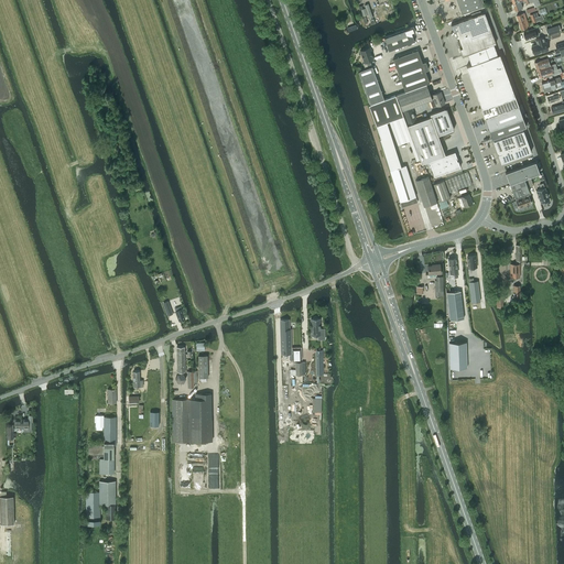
[(383,14),(378,0),(375,0),(373,0),(379,17),(383,14)]
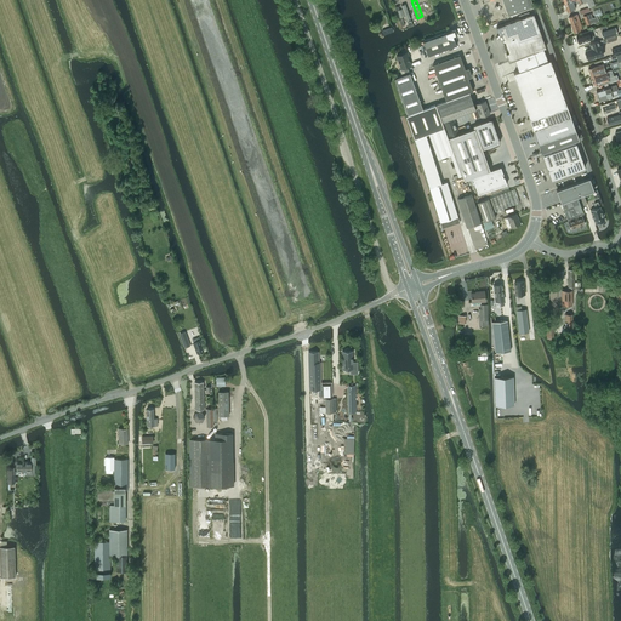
[(437,13),(431,0),(420,0),(426,17),(437,13)]
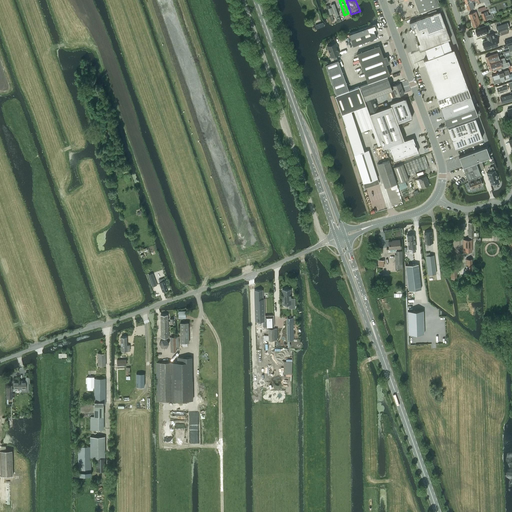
[(437,0),(414,0),(419,12),(439,5),(437,0)]
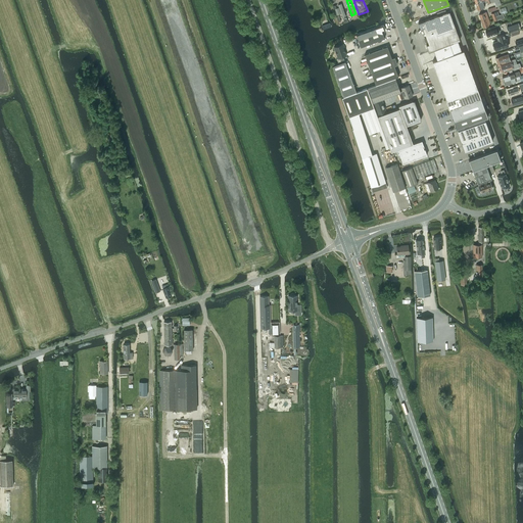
[(485,0),(475,3),(477,10),(484,7),(483,4),(487,3),(491,2),(491,3),(494,2),(495,6),(496,6),(496,7),(498,6),(502,5),(500,0),(498,0),(485,0)]
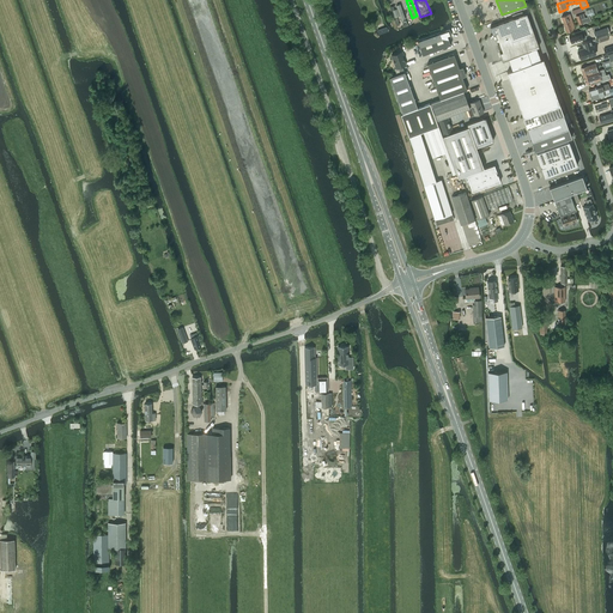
[(406,18),(400,4),(396,5),(401,20),(406,18)]
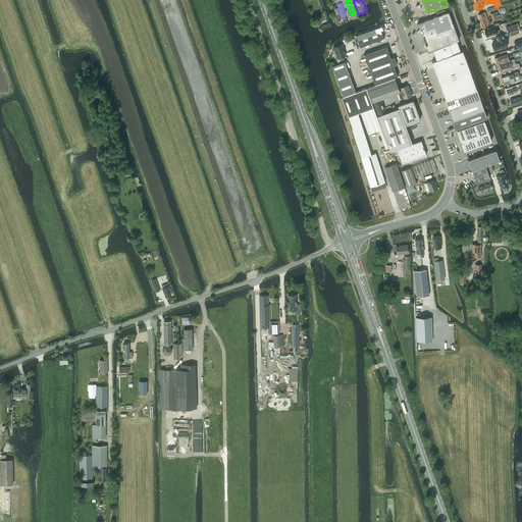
[(449,11),(417,22),(420,30),(422,29),(437,22),(440,31),(454,25),(449,11)]
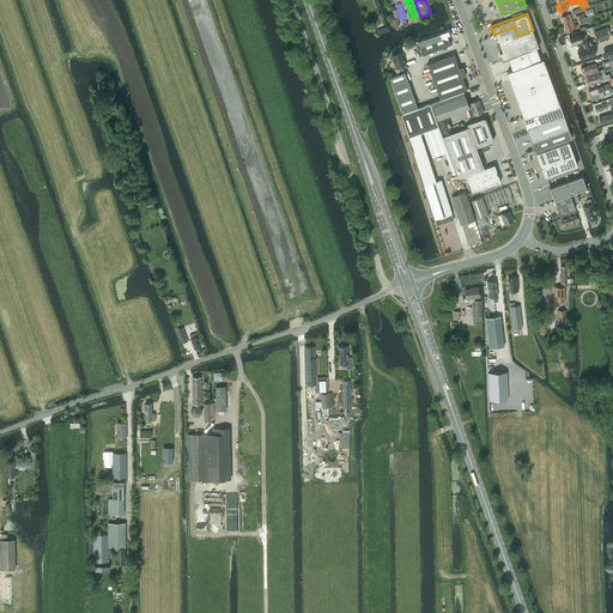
[(562,17),(564,24),(572,22),(570,14),(562,17)]
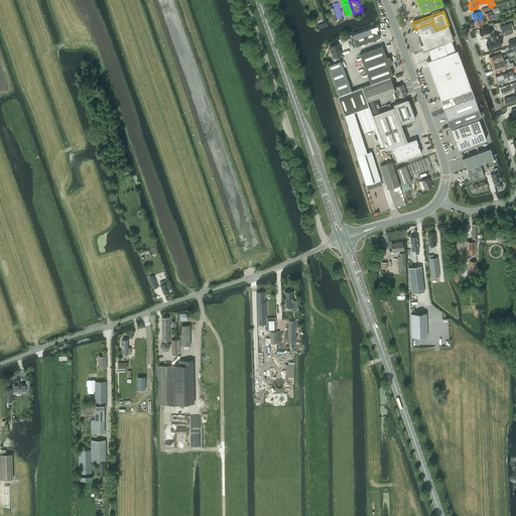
[(484,25),(482,18),(475,20),(477,27),(484,25)]
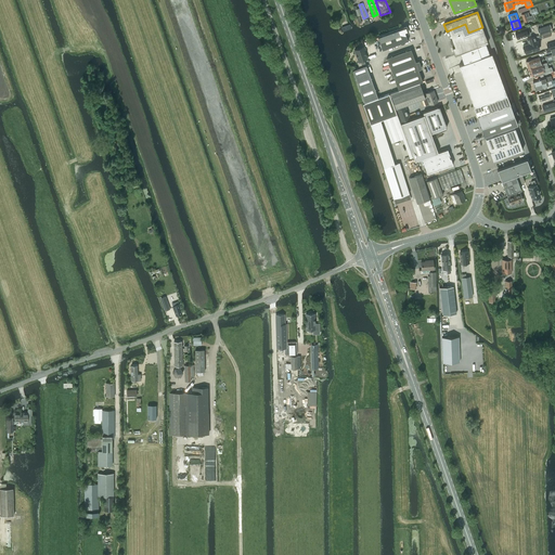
[(465,24),(449,30),(452,38),(468,33),(465,24)]
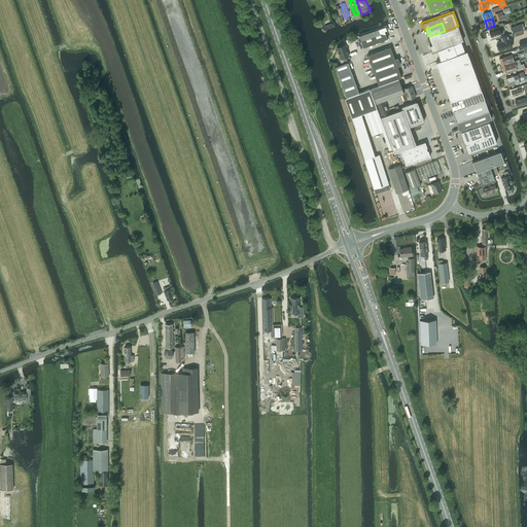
[(363,47),(387,38),(385,31),(387,30),(385,26),(359,35),(363,47)]
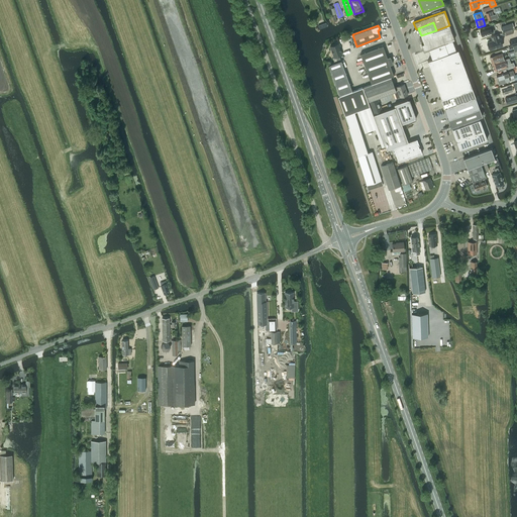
[(436,30),(421,35),(421,36),(424,43),(452,33),(449,25),(436,30)]
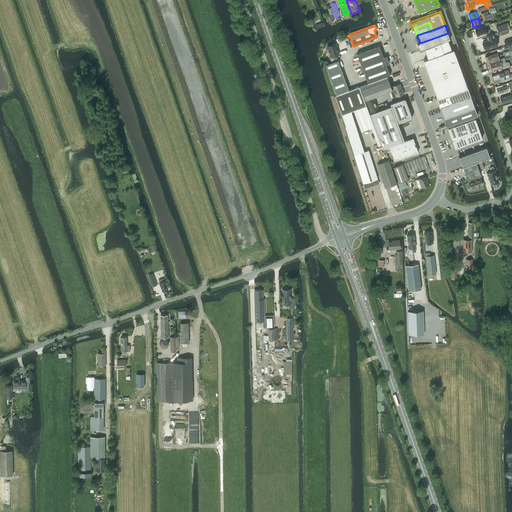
[(477,29),(475,30),(477,36),(487,32),(489,31),(487,25),(477,28),(477,29)]
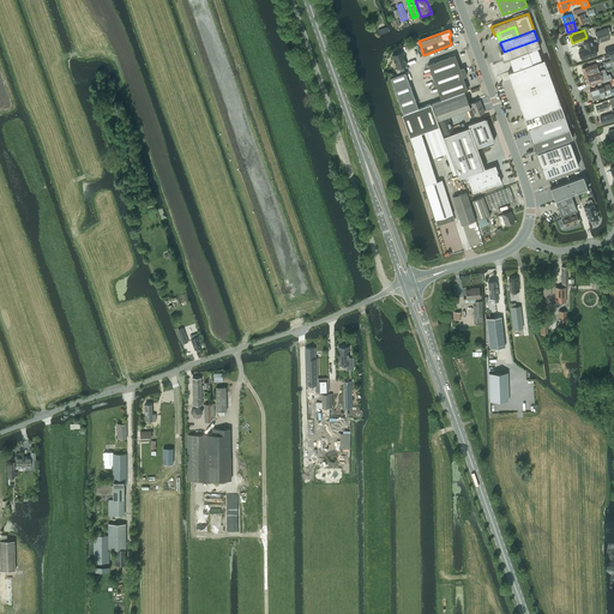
[(504,52),(500,53),(503,60),(509,59),(537,48),(540,47),(537,40),(504,52)]
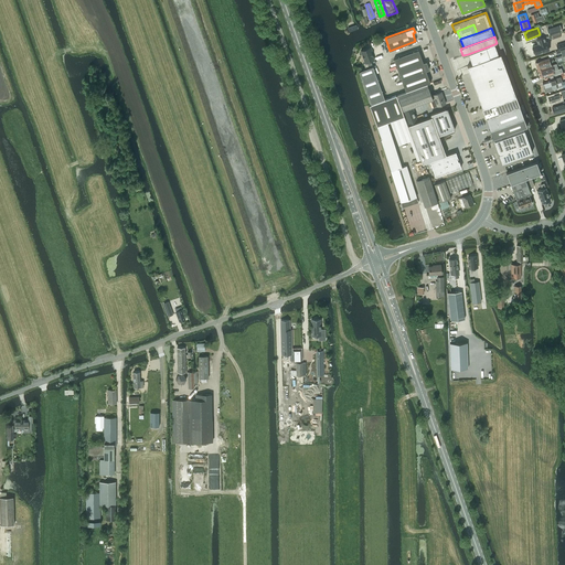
[(535,53),(535,54),(548,50),(546,42),(545,42),(544,36),(536,40),(539,44),(532,46),(534,50),(532,51),(533,54),(535,53)]
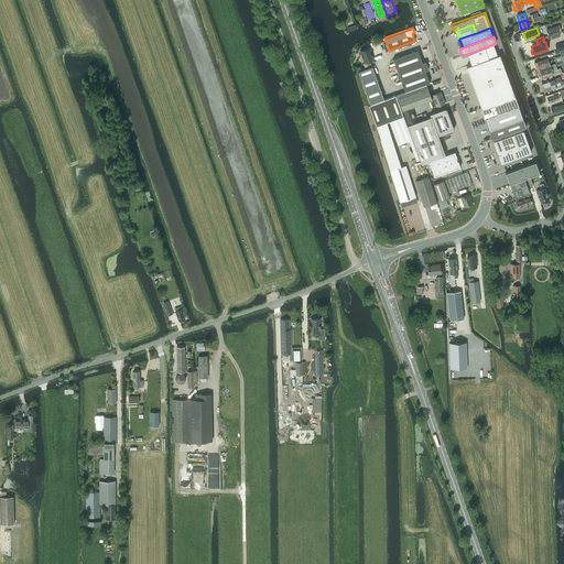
[(472,64),(466,66),(481,108),(514,96),(499,54),(497,55),(494,44),(467,54),(472,64)]
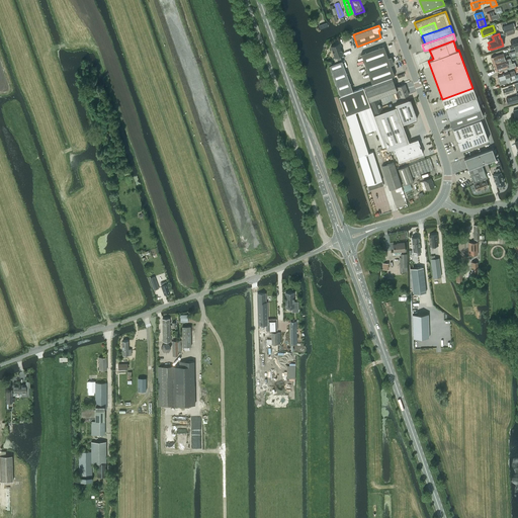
[(341,47),(340,44),(331,47),(335,58),(333,58),(335,62),(341,60),(340,56),(343,55),(340,48),(341,47)]
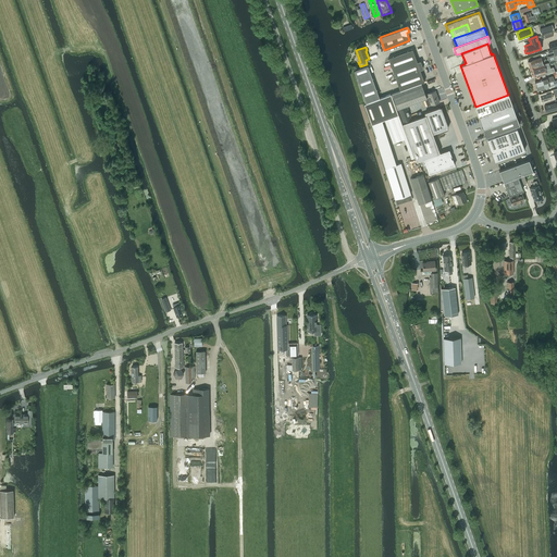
[(412,49),(388,58),(400,90),(424,82),(420,69),(423,67),(420,61),(418,62),(412,49)]
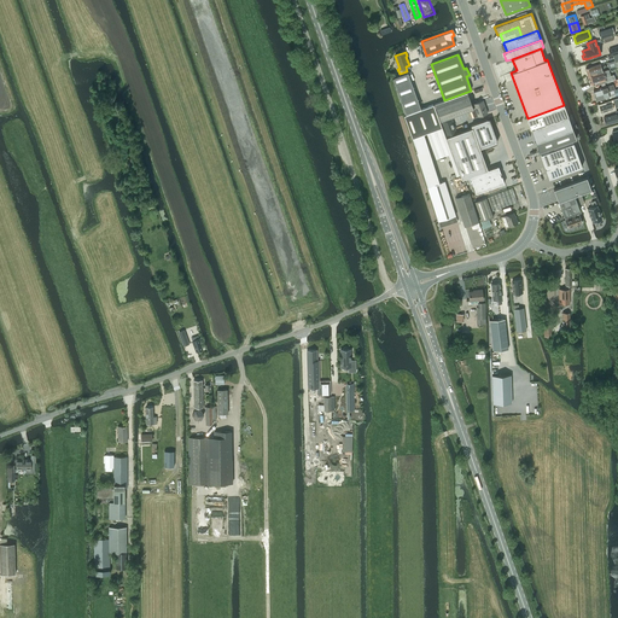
[(594,66),(586,69),(588,76),(602,71),(600,64),(594,66)]
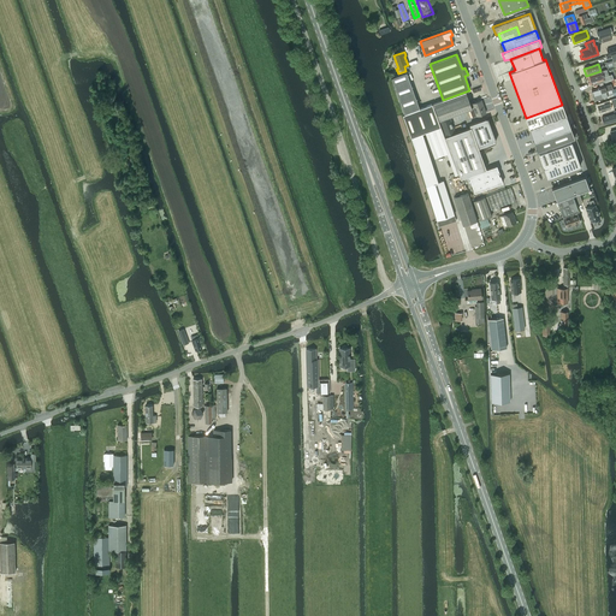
[(600,71),(586,76),(588,84),(596,82),(597,84),(605,82),(614,80),(611,75),(604,77),(602,71),(600,71)]
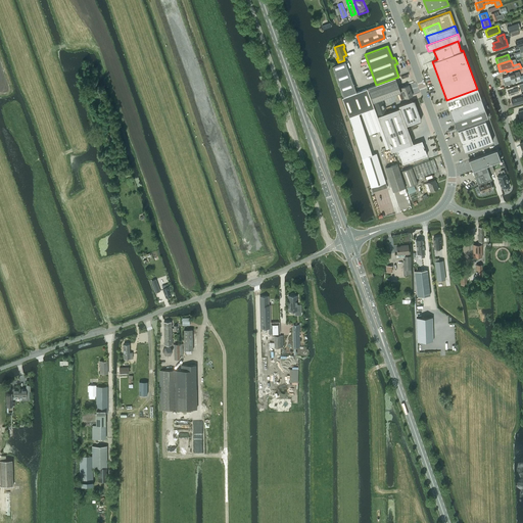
[(332,66),(334,73),(347,67),(345,61),(332,66)]
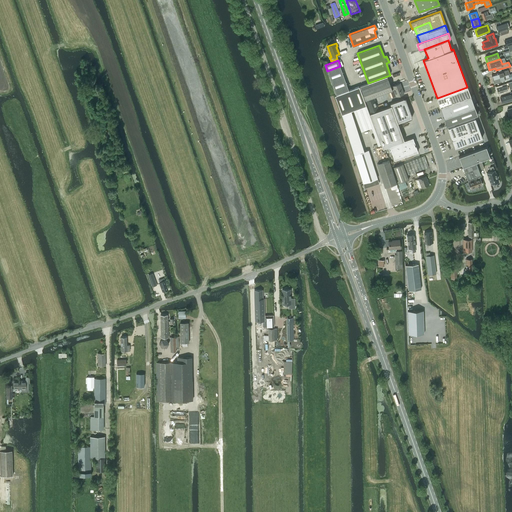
[(340,66),(327,71),(328,75),(341,70),(340,66)]
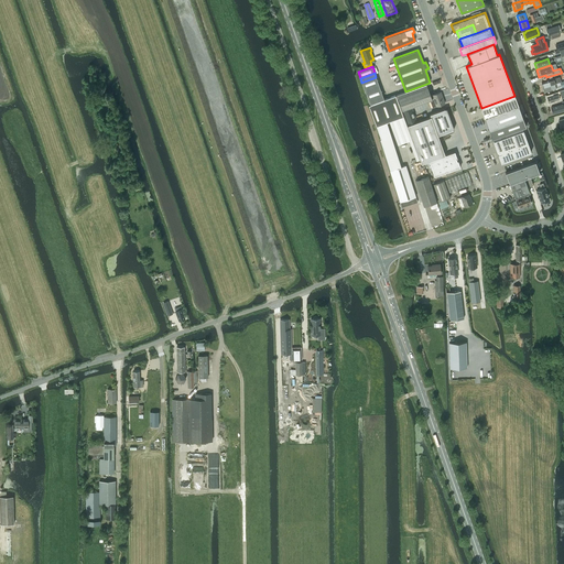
[(361,83),(370,105),(384,99),(376,77),(361,83)]
